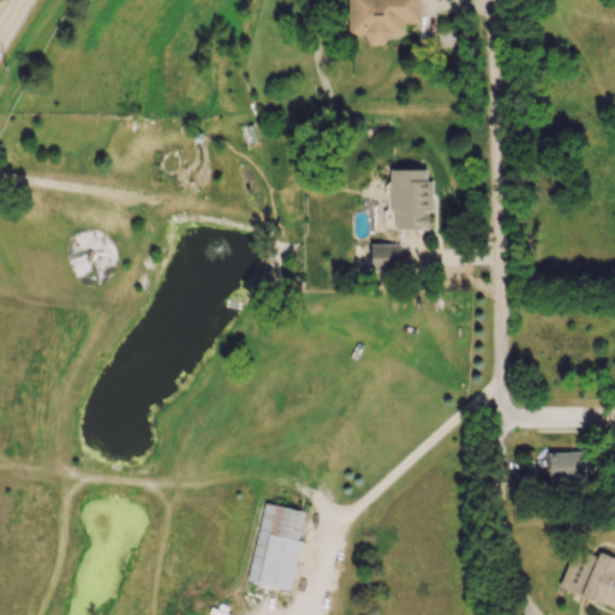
[(347,0),(348,35),(366,35),(366,45),(386,45),(386,35),(404,35),(402,24),(419,23),(418,0),(347,0)]
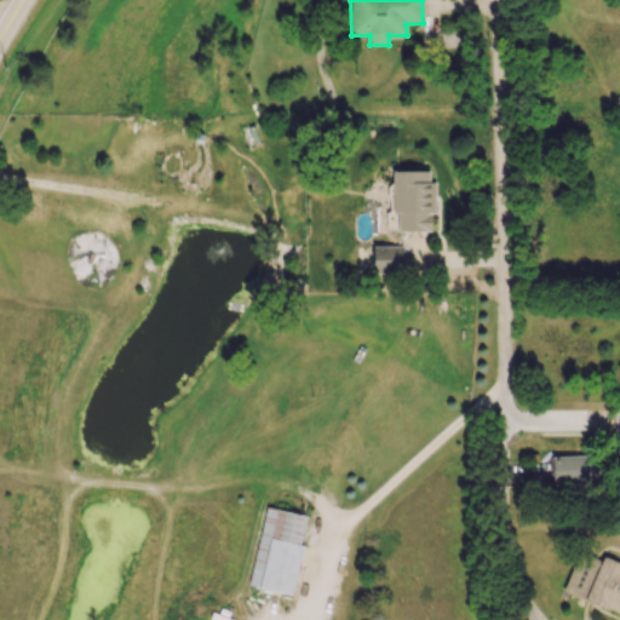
[(399,231),(434,231),(434,182),(429,182),(429,172),(392,171),(392,214),(399,214),(399,231)]
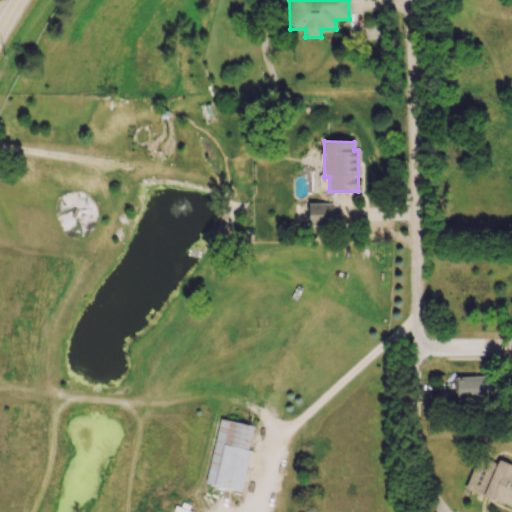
[(332,228),(332,204),(308,203),(307,227),(332,228)]
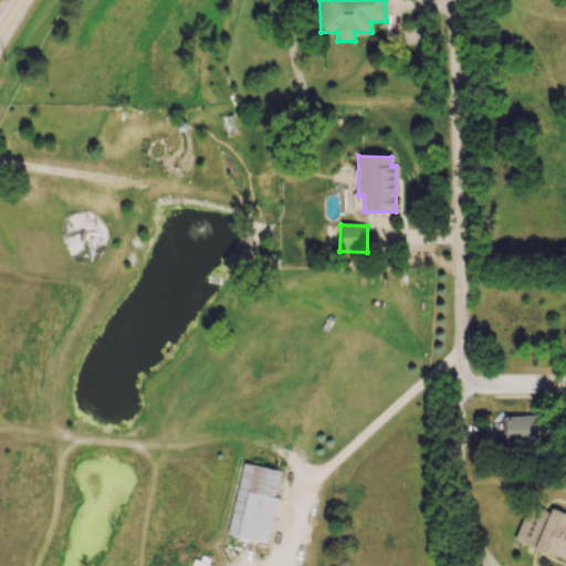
[(504,443),(546,441),(546,416),(503,417),(504,443)]
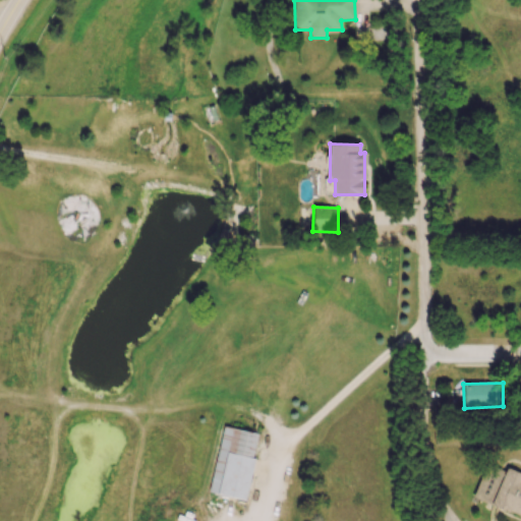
[(245,500),(258,433),(222,426),(210,493),(245,500)]
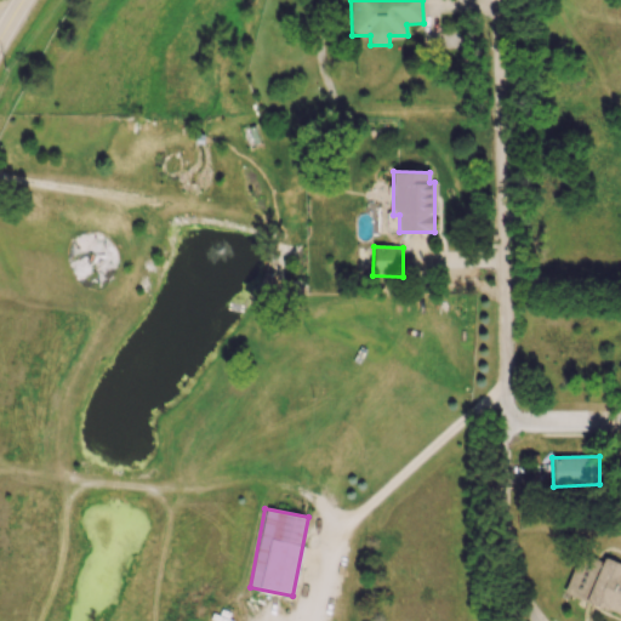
[(563,596),(620,616),(620,568),(577,552),(563,596)]
